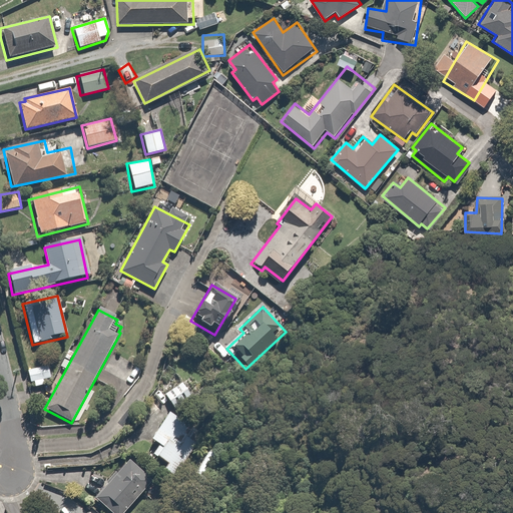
[(44,384),(43,379),(51,377),(48,364),(25,370),(28,383),(34,382),(36,387),(44,384)]
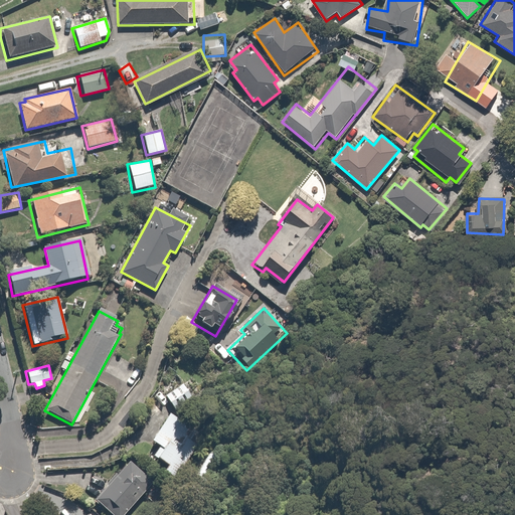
[(201,397),(189,378),(165,394),(177,413),(201,397)]
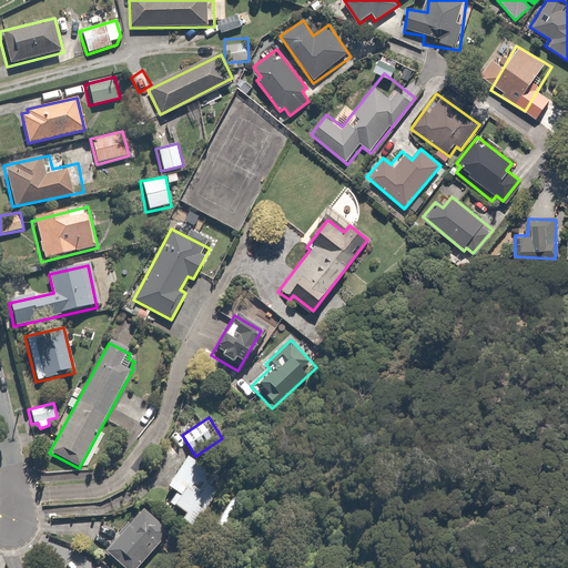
[(224,483),(194,462),(164,506),(193,526),(224,483)]
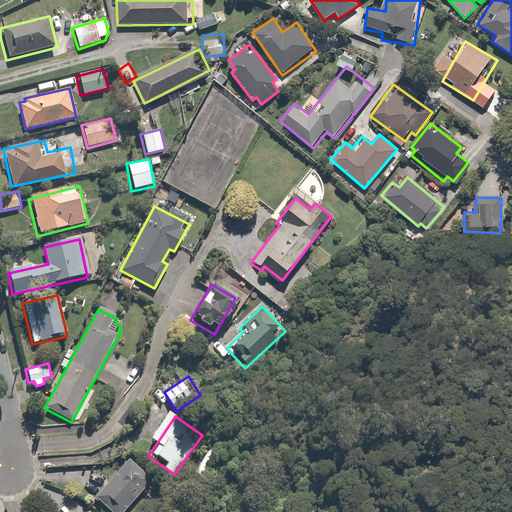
[(235,450),(216,439),(193,478),(212,489),(235,450)]
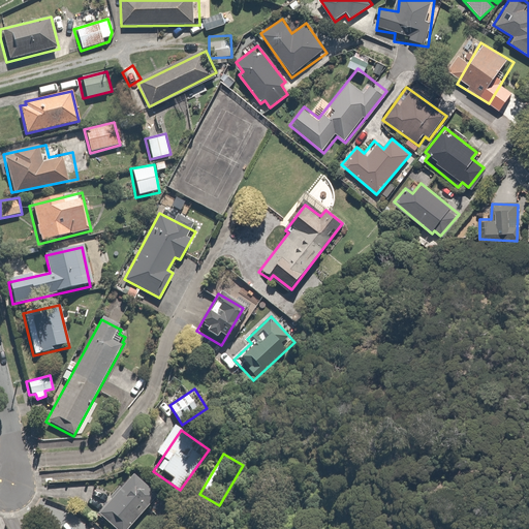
[(128,528),(160,493),(134,470),(96,515),(113,528),(128,528)]
